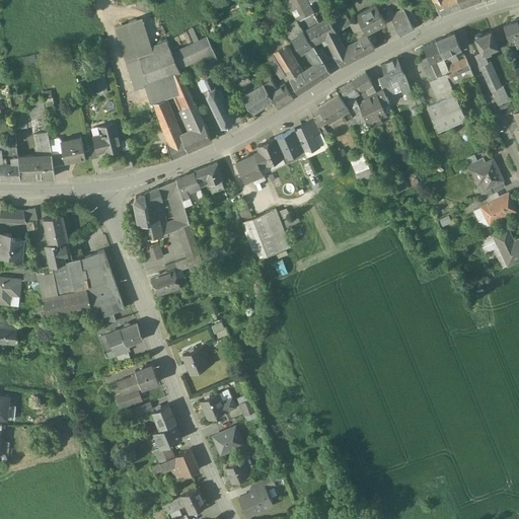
[(150,0),(137,0),(142,11),(153,7),(150,0)]
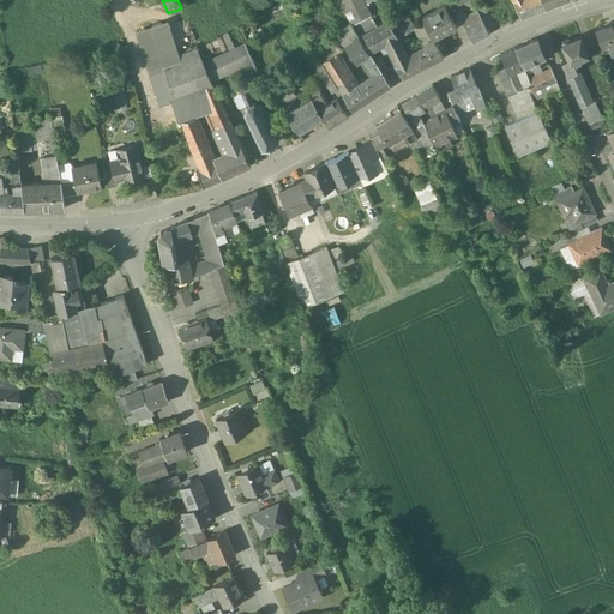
[(378,28),(362,0),(337,0),(351,23),(361,36),(378,28)]
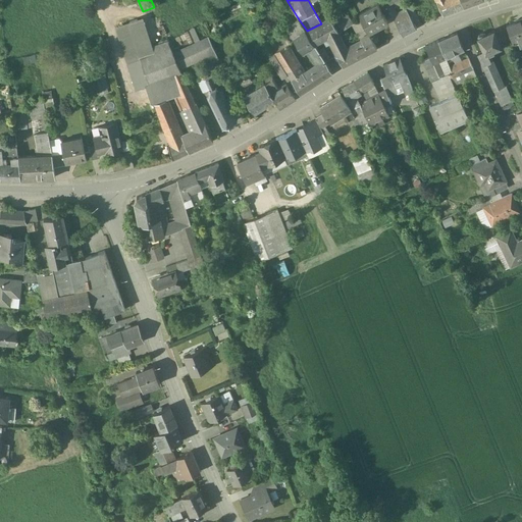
[(453,0),(449,2),(438,5),(442,15),(463,7),(461,0),(453,0)]
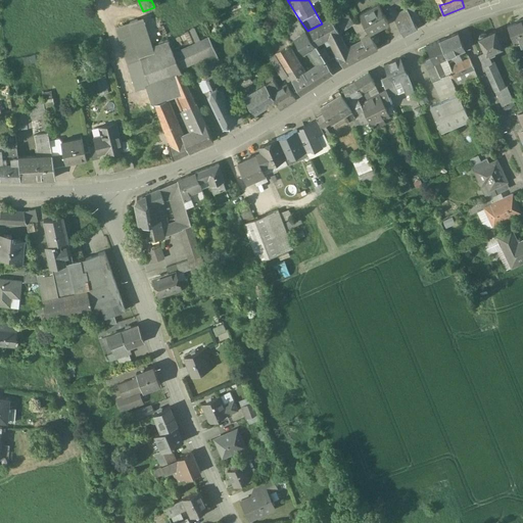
[(379,5),(360,15),(366,27),(370,34),(389,24),(379,5)]
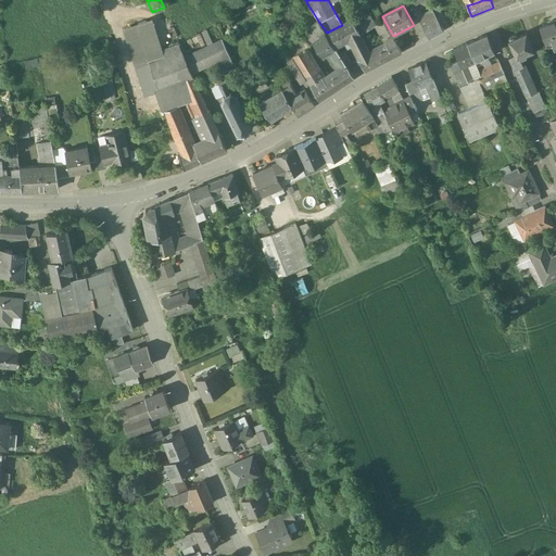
[(375,7),(363,12),(364,13),(352,20),(361,35),(361,36),(369,30),(377,27),(383,23),(375,7)]
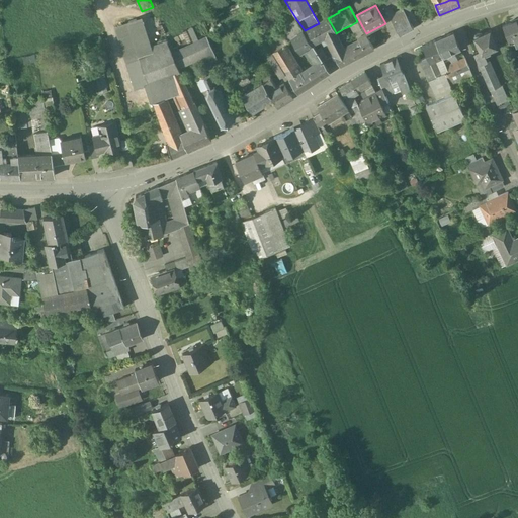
[(242,9),(225,20),(228,25),(245,15),(242,9)]
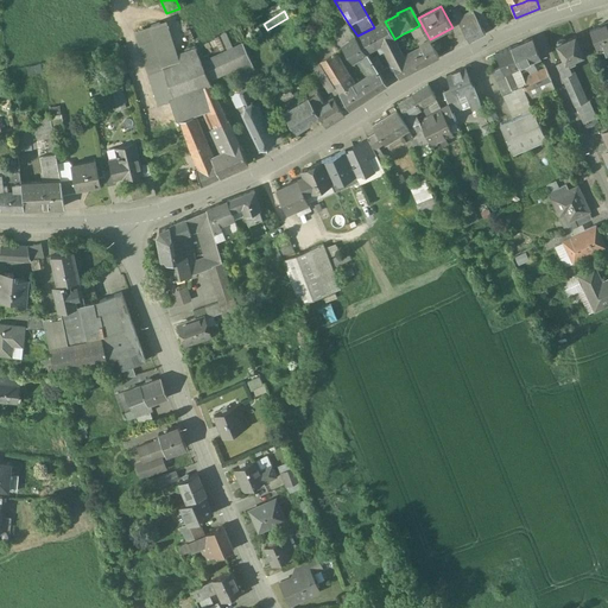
[(462,19),(457,21),(464,32),(470,42),(486,33),(474,12),(462,19)]
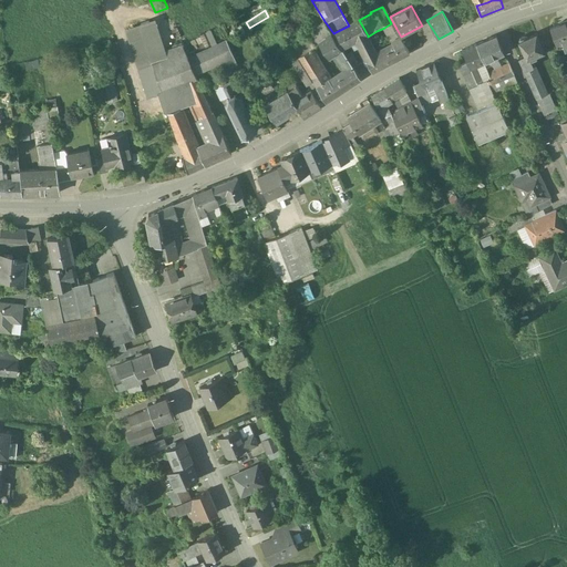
[(153,63),(168,112),(179,107),(191,103),(207,146),(215,144),(207,125),(209,124),(217,120),(183,44),(166,50),(155,18),(126,29),(138,69),(153,63)]
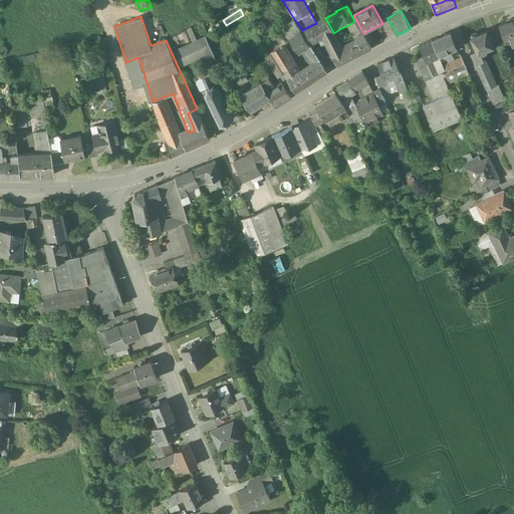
[(325,18),(316,23),(323,37),(332,55),(342,49),(333,33),(333,32),(325,18)]
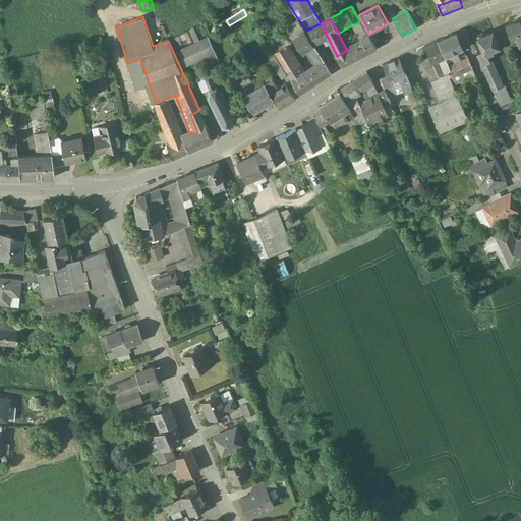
[(306,31),(298,19),(282,31),(289,43),(295,39),(303,51),(307,49),(314,44),(306,31)]
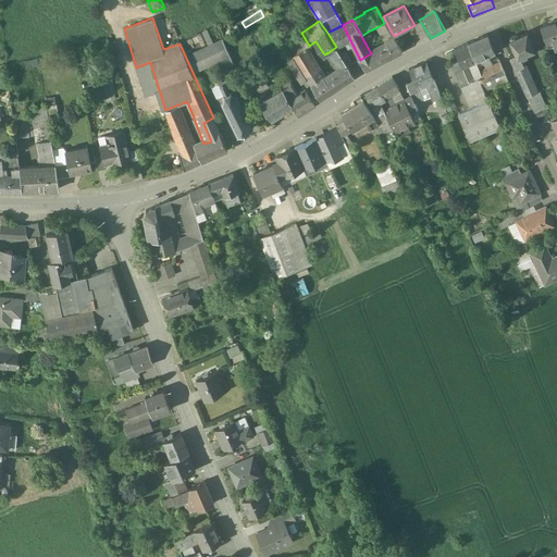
[(386,22),(384,23),(378,27),(381,34),(390,28),(386,22)]
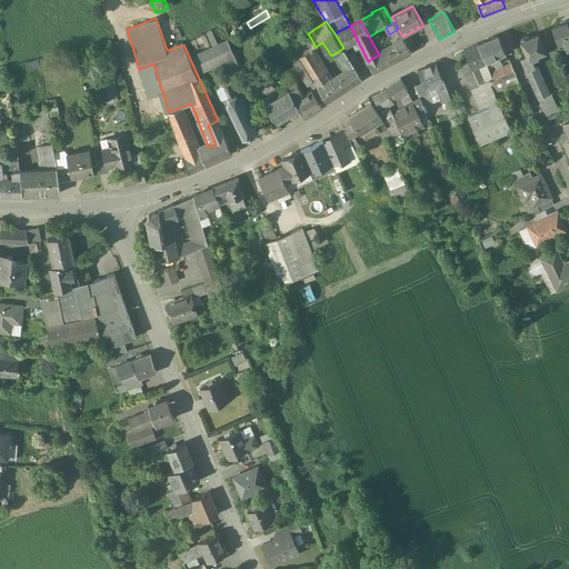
[(567,23),(552,28),(558,45),(565,42),(567,50),(568,49),(568,27),(567,22),(567,23)]
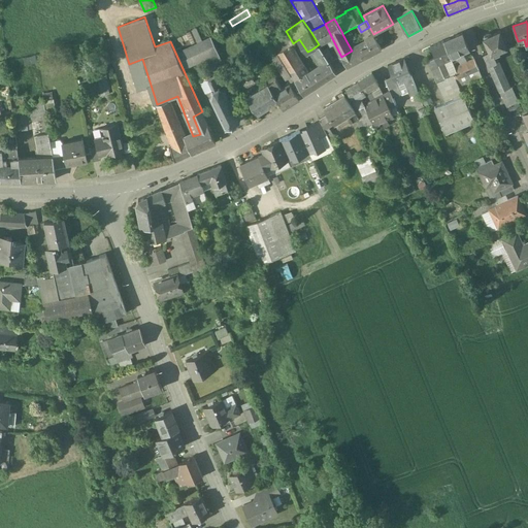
[(325,24),(310,31),(319,44),(332,38),(325,24)]
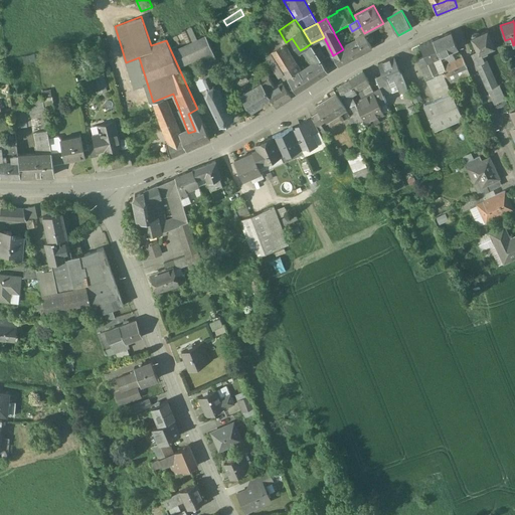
[(360,26),(352,31),(356,37),(364,33),(360,26)]
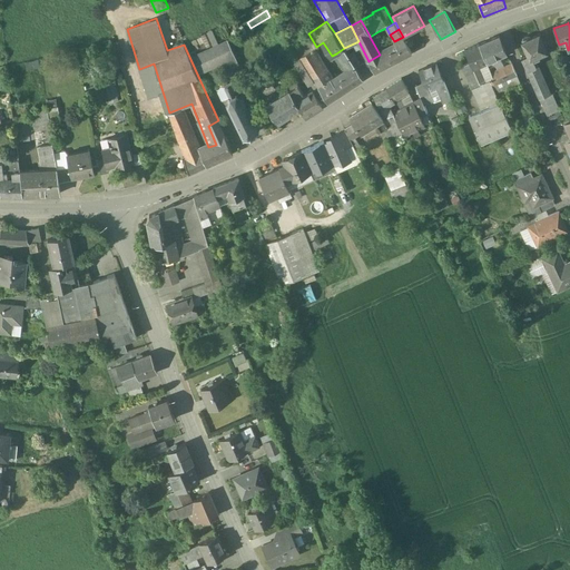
[(522,41),(528,56),(530,60),(539,56),(547,52),(539,33),(531,38),(522,41)]
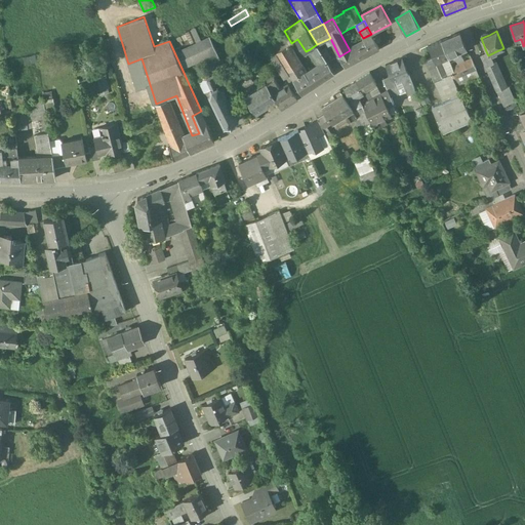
[(365,42),(350,50),(356,62),(378,50),(379,50),(371,34),(363,38),(365,42)]
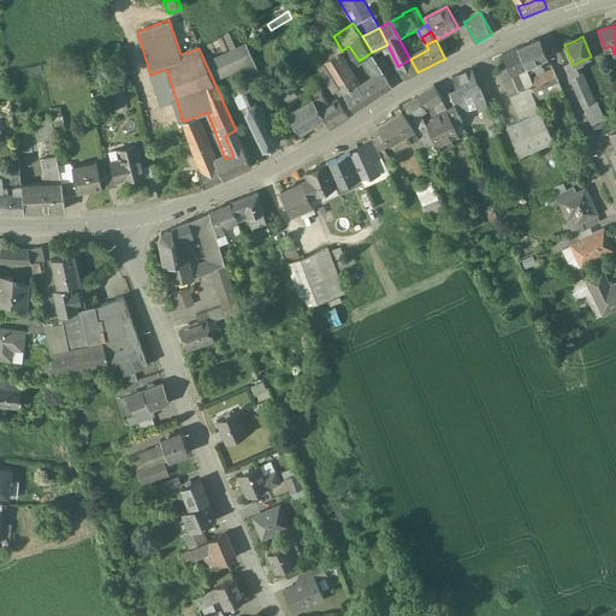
[(540,40),(519,48),(525,64),(528,72),(542,66),(540,61),(549,59),(540,40)]
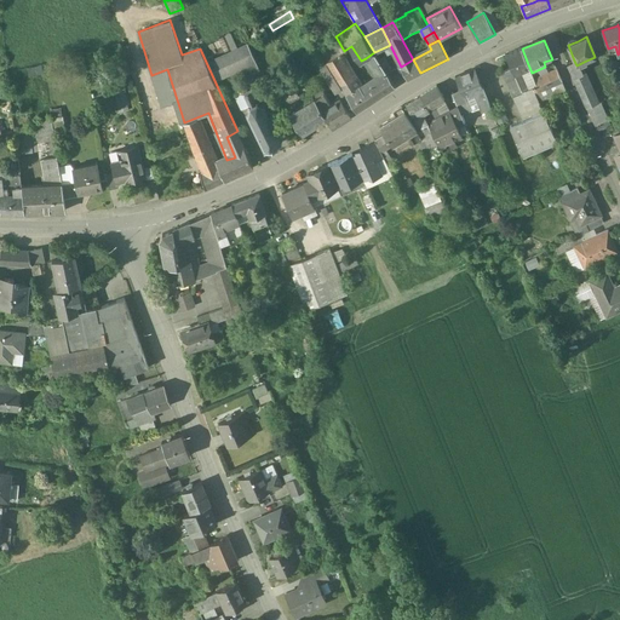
[(247,42),(208,59),(217,80),(246,67),(247,70),(258,65),(247,42)]
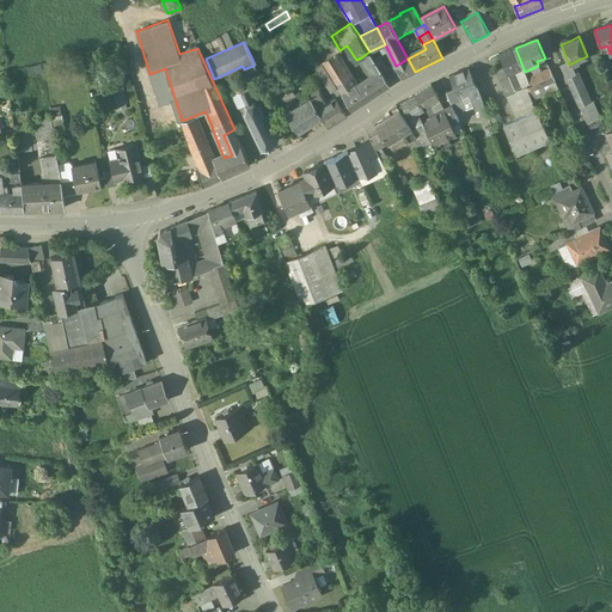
[(521,63),(515,48),(503,53),(509,66),(510,68),(521,63)]
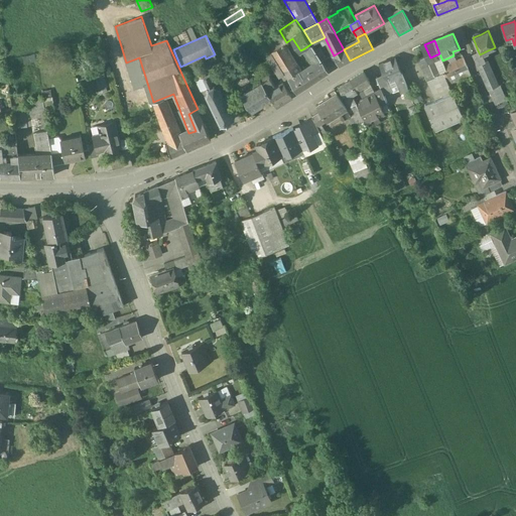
[(323,60),(311,43),(304,48),(315,66),(323,60)]
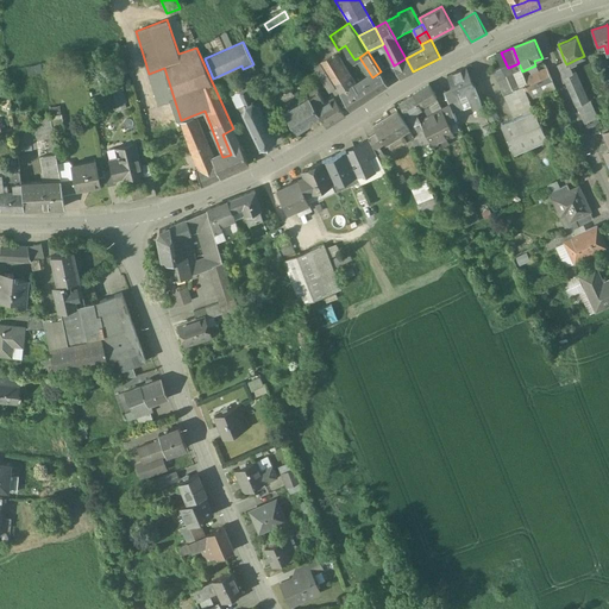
[(371,58),(381,71),(387,68),(378,54),(371,58)]
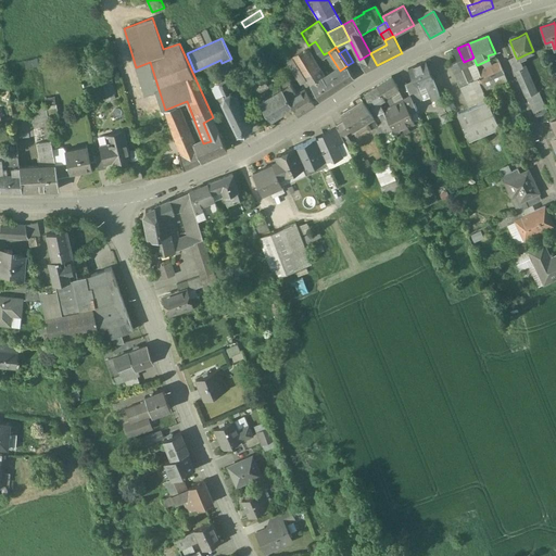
[(530,61),(543,54),(541,50),(528,57),(530,61)]
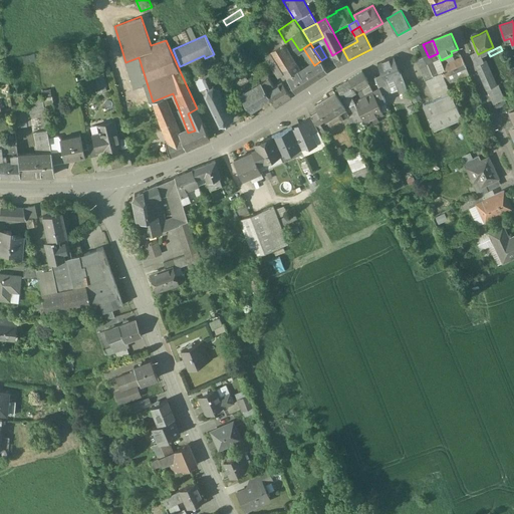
[(342,49),(332,55),(335,59),(338,66),(348,60),(342,49)]
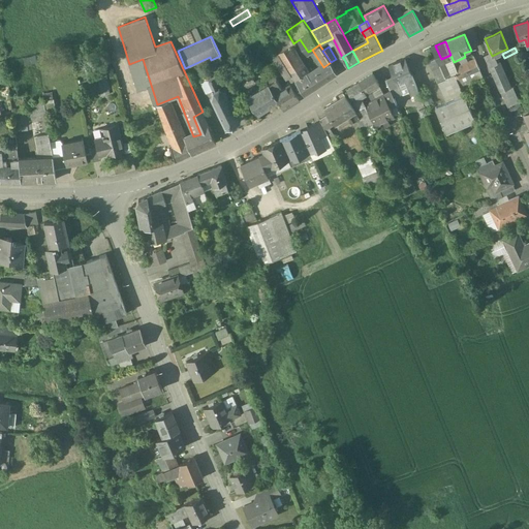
[(500,52),(492,56),(490,52),(485,54),(490,65),(498,61),(496,56),(501,54),(500,52)]
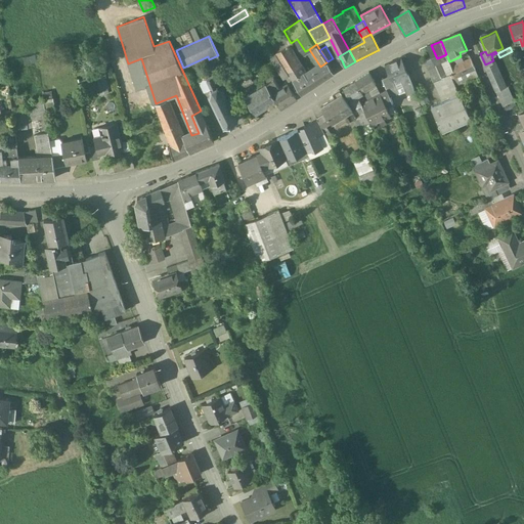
[(271,56),(288,84),(293,80),(277,53),(271,56)]
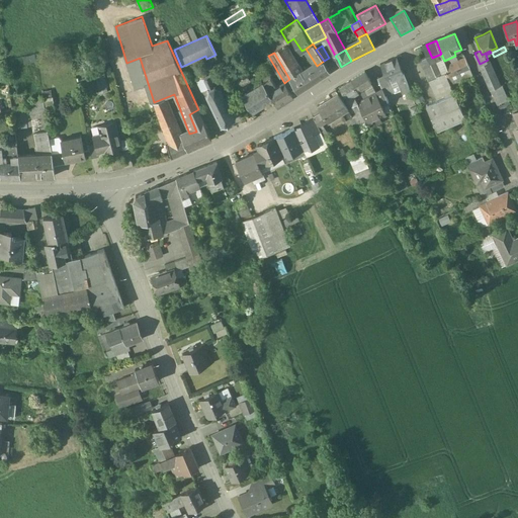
[(429,57),(436,75),(439,74),(437,69),(443,67),(441,62),(444,61),(441,54),(432,58),(431,56),(429,57)]
